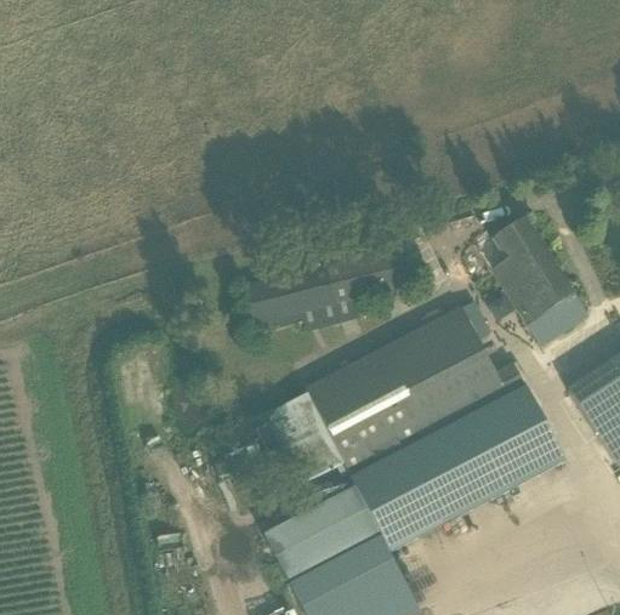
[(538,339),(585,308),(524,215),(493,235),(506,257),(491,267),(538,339)]
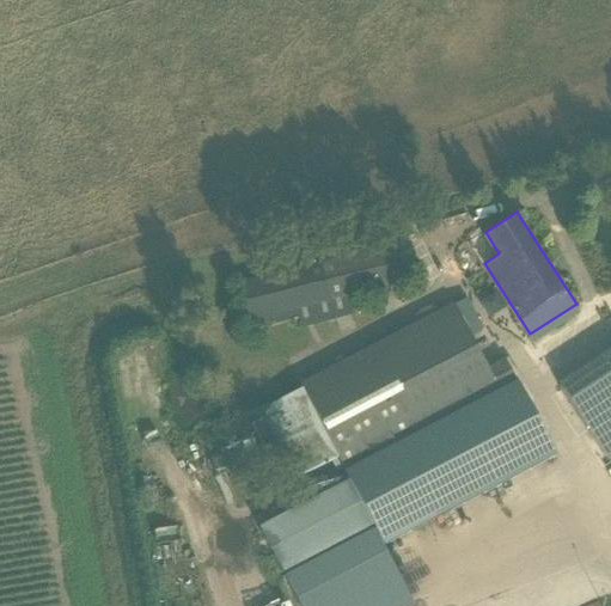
[(249,326),(349,301),(348,295),(409,280),(399,240),(237,281),(249,326)]
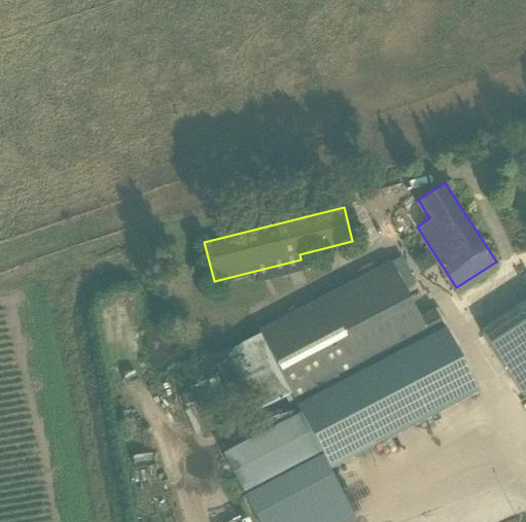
[(321,450),(330,467),(479,390),(468,369),(435,306),(420,314),(391,259),(258,328),(258,329),(225,347),(256,408),(290,390),(297,403),(299,403),(303,410),(223,451),(244,491),(321,450)]
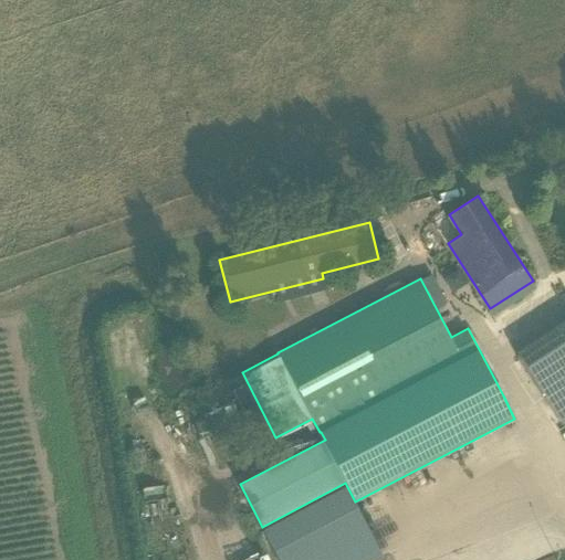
[(564,320),(516,352),(544,391),(564,422),(564,419),(560,412),(564,409),(564,320)]
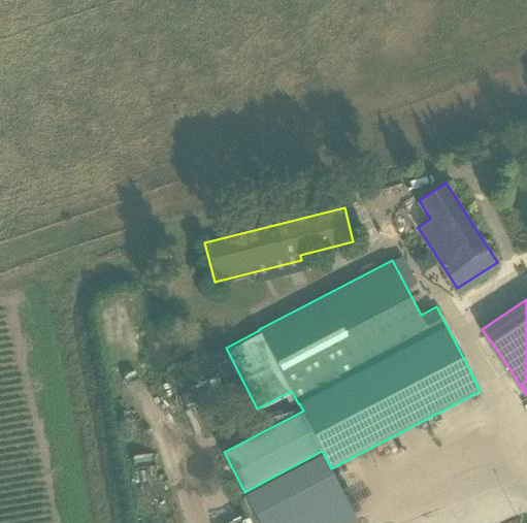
[(246,392),(229,358),(218,363),(236,398),(246,392)]
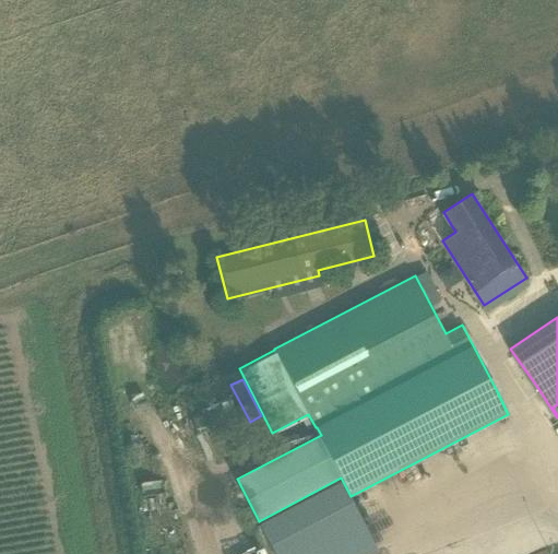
[(361,553),(372,549),(339,484),(257,527),(271,553),(361,553)]
